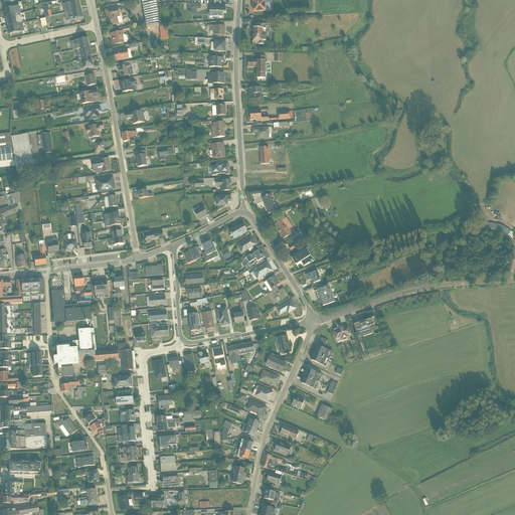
[(141,0),(144,26),(158,25),(155,0),(141,0)]
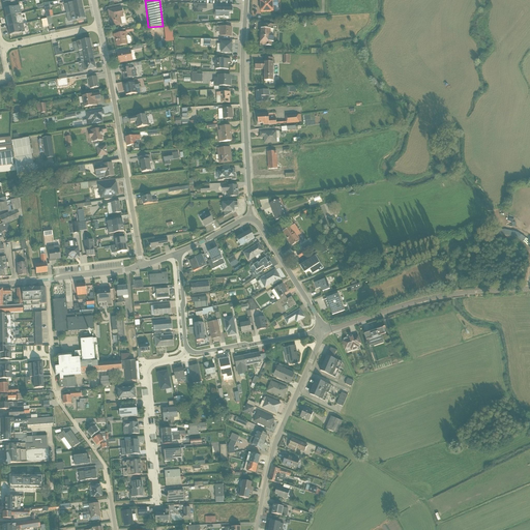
[(260,12),(272,11),(271,0),(270,0),(259,1),(260,12)]
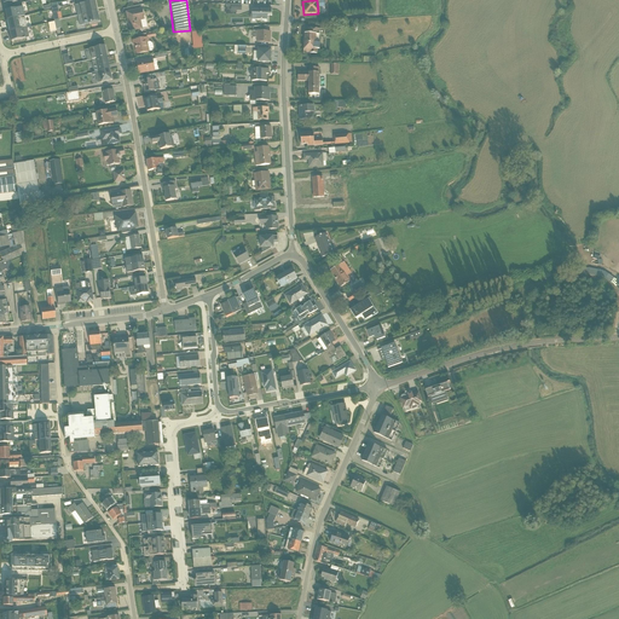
[(77,17),(97,12),(94,3),(75,6),(77,17)]
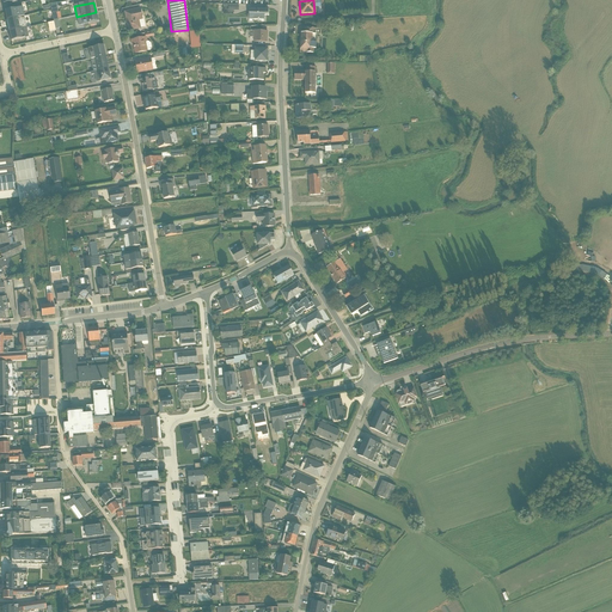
[(20,5),(10,7),(10,12),(4,13),(6,22),(23,18),(20,5)]
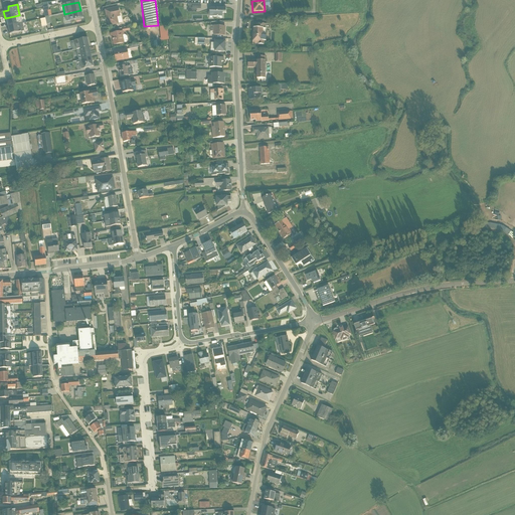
[(120,18),(118,7),(104,10),(108,28),(118,25),(117,18),(120,18)]
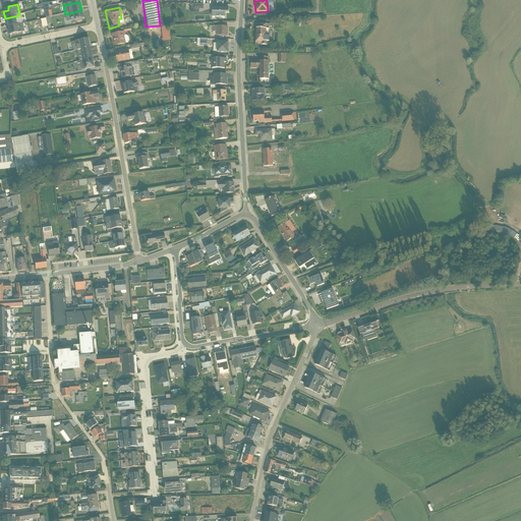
[(228,13),(228,8),(211,7),(211,16),(225,16),(225,13),(228,13)]
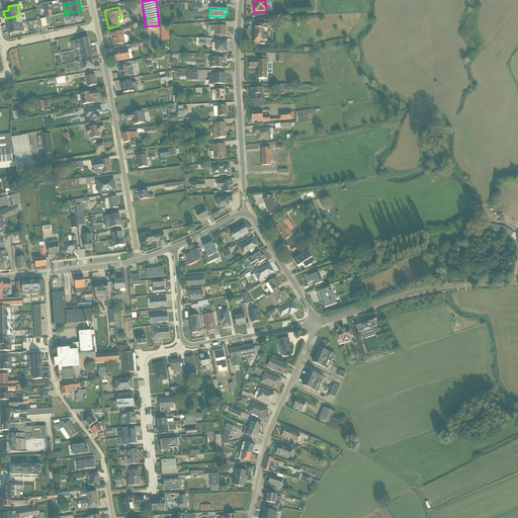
[(67,22),(83,18),(81,10),(65,14),(67,22)]
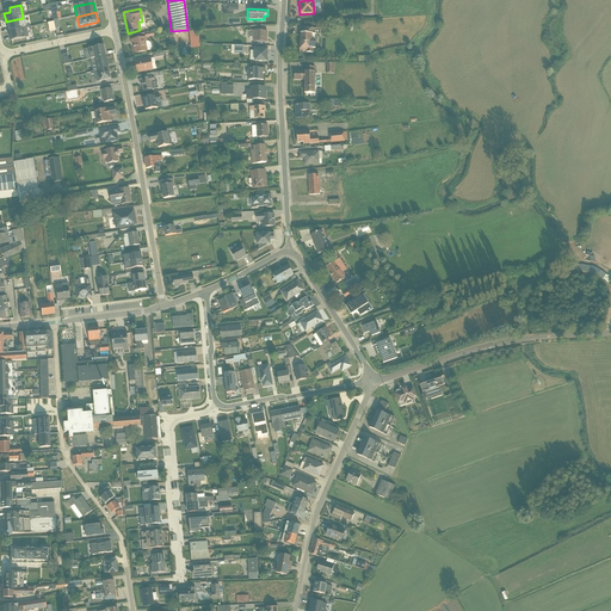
[(23,18),(6,22),(8,34),(25,30),(23,18)]
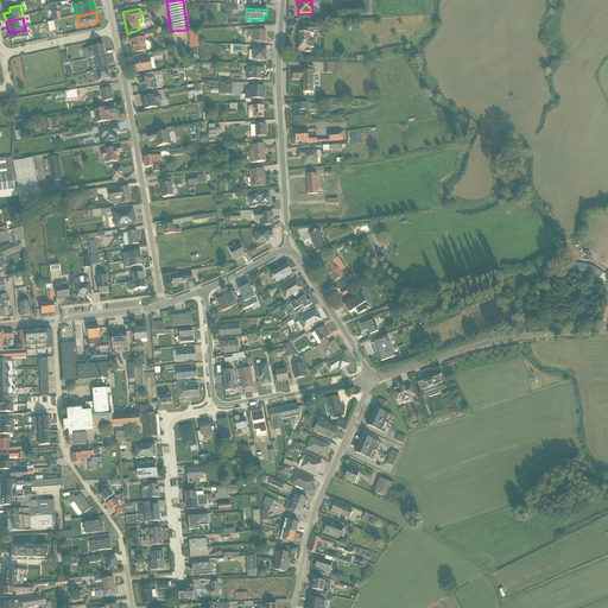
[(25,30),(8,33),(11,43),(27,38),(25,30)]
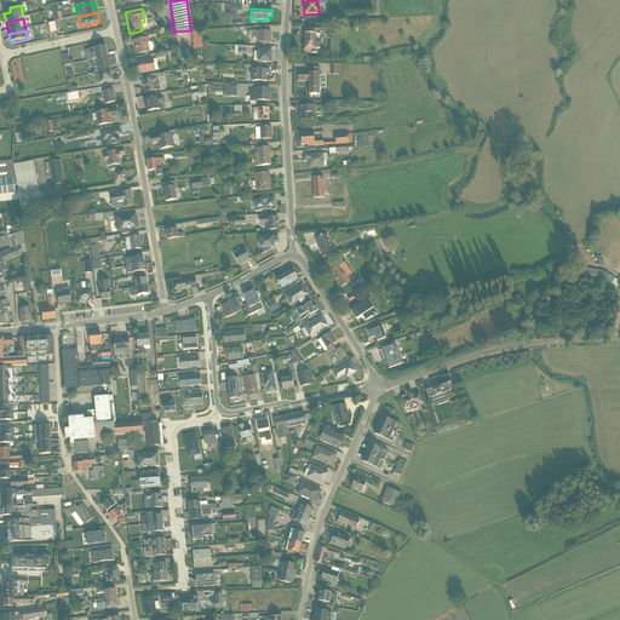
[(271,42),(271,33),(253,32),(253,39),(257,39),(257,42),(271,42)]
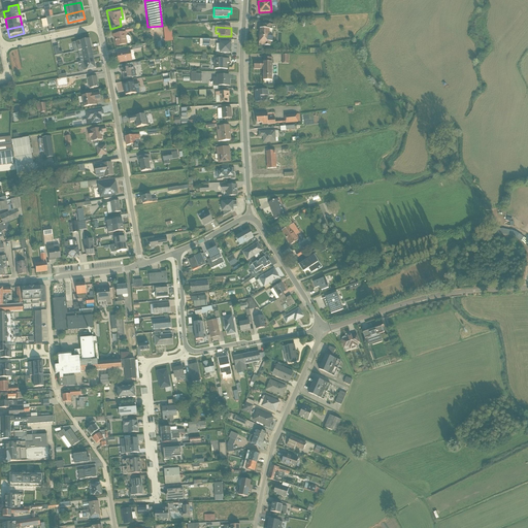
[(258,45),(271,46),(271,37),(268,36),(268,30),(259,29),(258,45)]
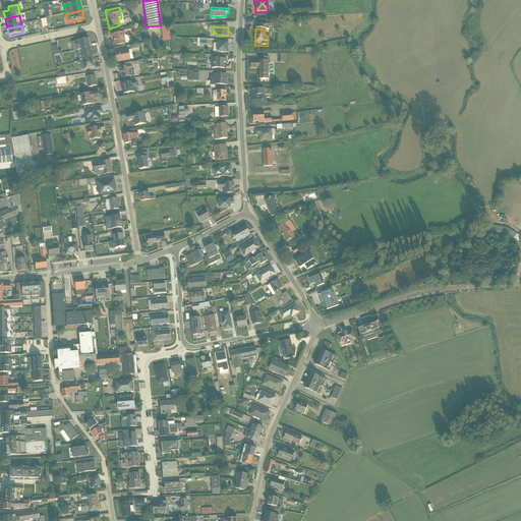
[(114,47),(125,44),(122,33),(111,35),(114,47)]
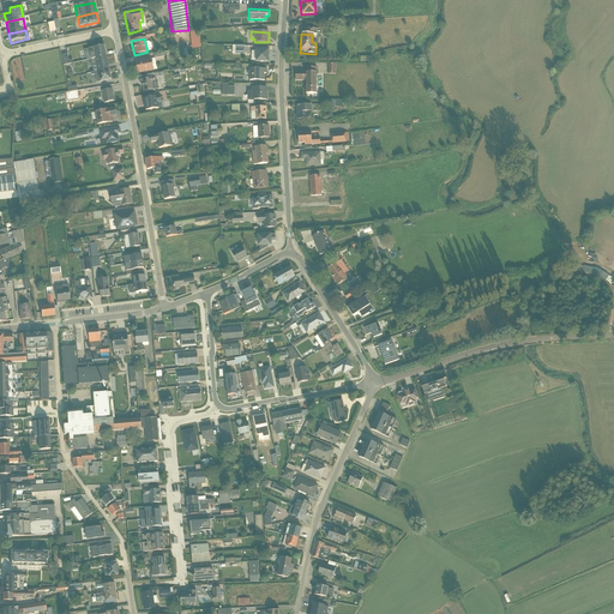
[(88,61),(104,56),(103,47),(85,50),(88,61)]
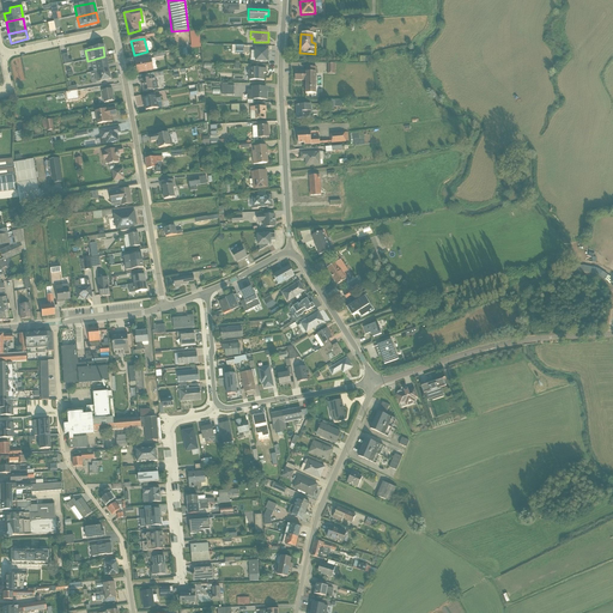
[(254,62),(267,62),(267,50),(255,49),(254,62)]
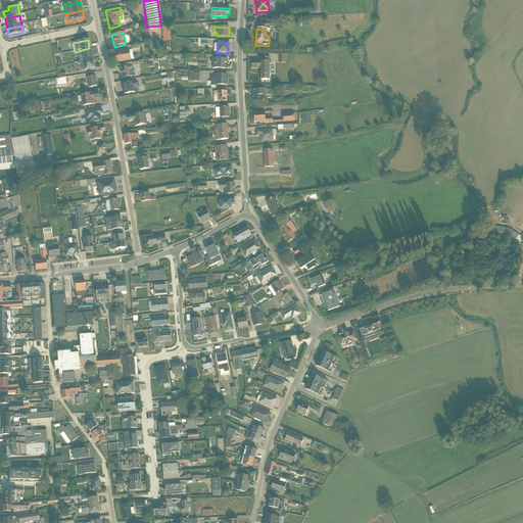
[(75,52),(77,61),(92,58),(89,48),(75,52)]
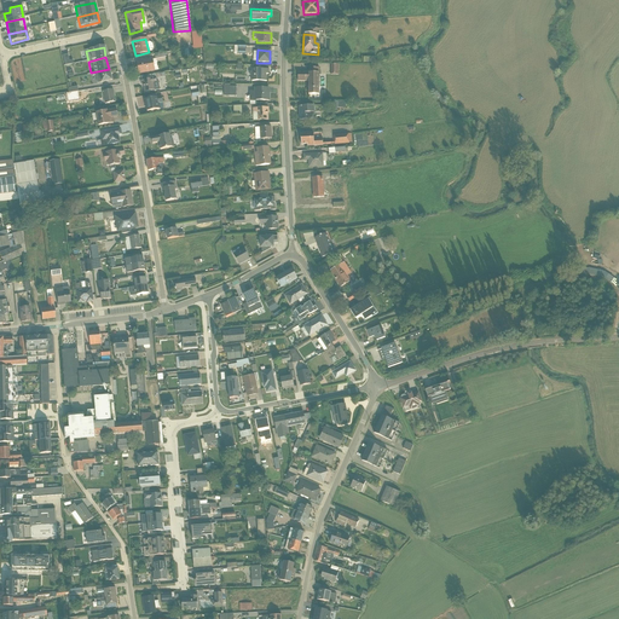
[(138,76),(154,73),(151,59),(136,63),(138,76)]
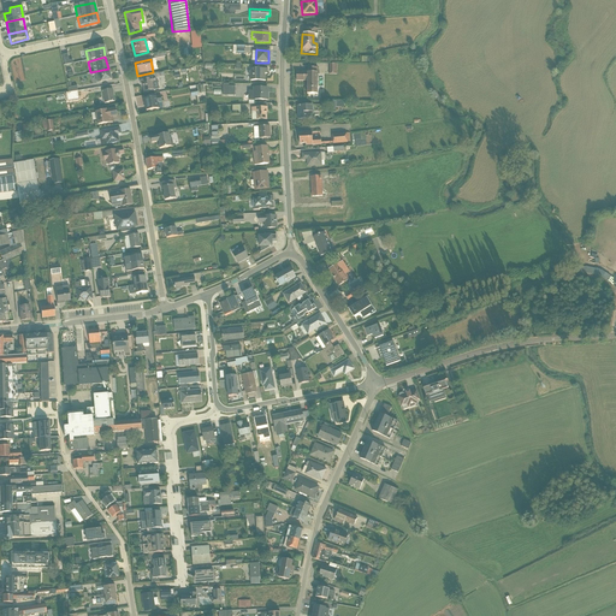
[(306,94),(317,94),(318,69),(306,67),(306,72),(296,71),(295,82),(306,82),(306,94)]
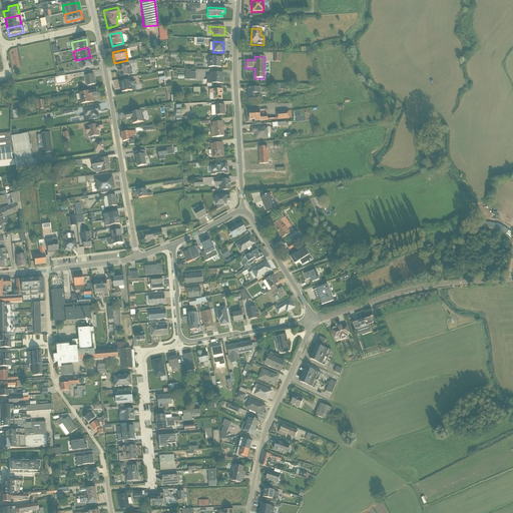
[(77,70),(92,67),(90,57),(75,60),(77,70)]
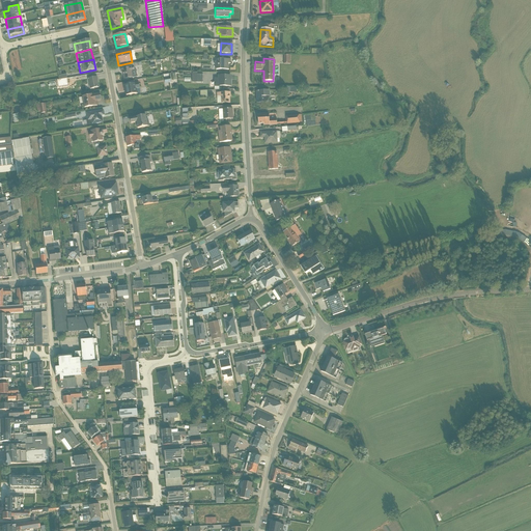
[(230,63),(230,60),(216,59),(216,70),(228,70),(228,66),(227,66),(227,63),(230,63)]
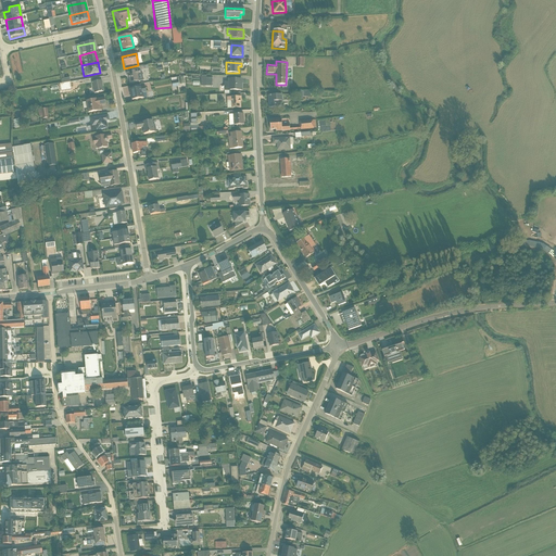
[(140,75),(140,71),(126,73),(128,84),(138,83),(137,75),(140,75)]
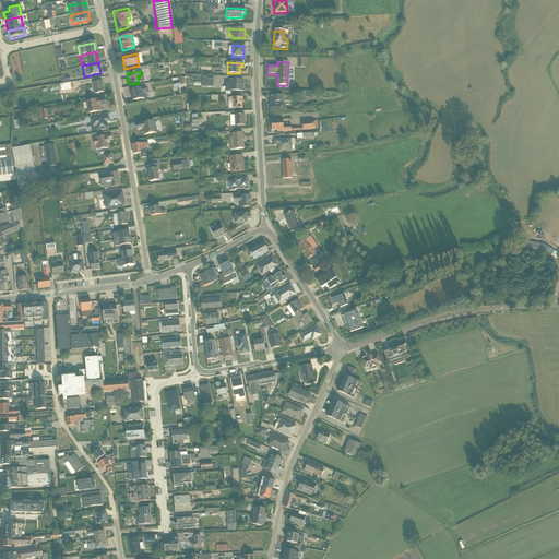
[(202,78),(202,88),(214,90),(214,81),(207,81),(207,78),(202,78)]
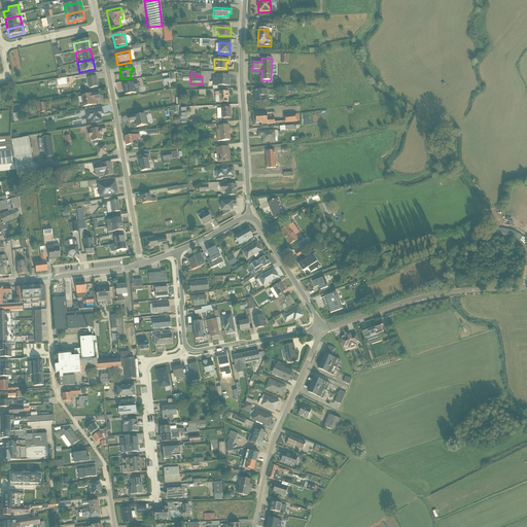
[(229,86),(229,75),(216,75),(215,85),(229,86)]
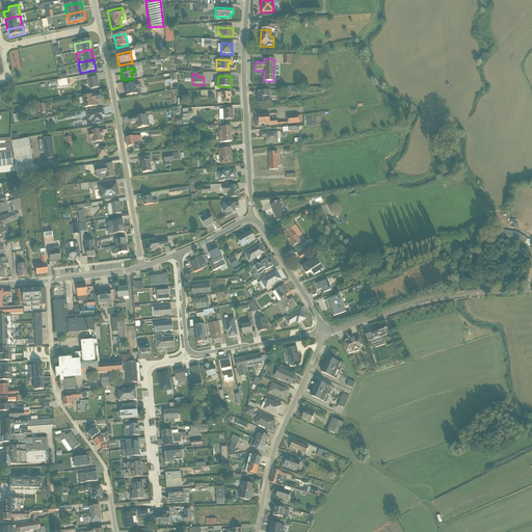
[(59,87),(68,86),(67,78),(59,79),(59,87)]
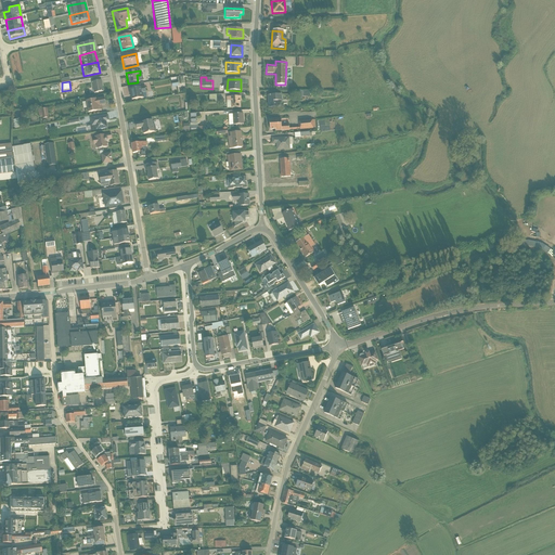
[(93,94),(103,92),(101,81),(91,82),(93,94)]
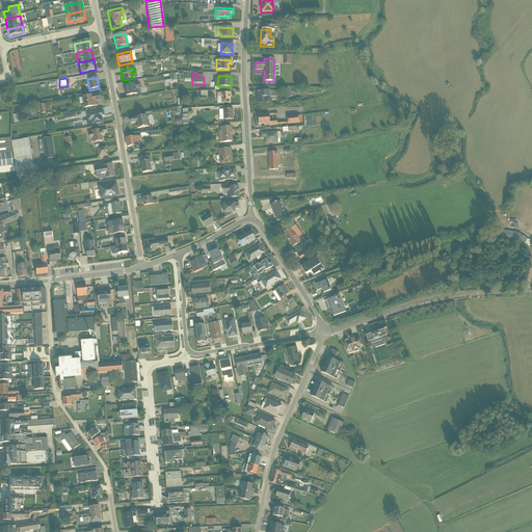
[(137,95),(136,89),(140,89),(139,83),(123,86),(125,97),(137,95)]
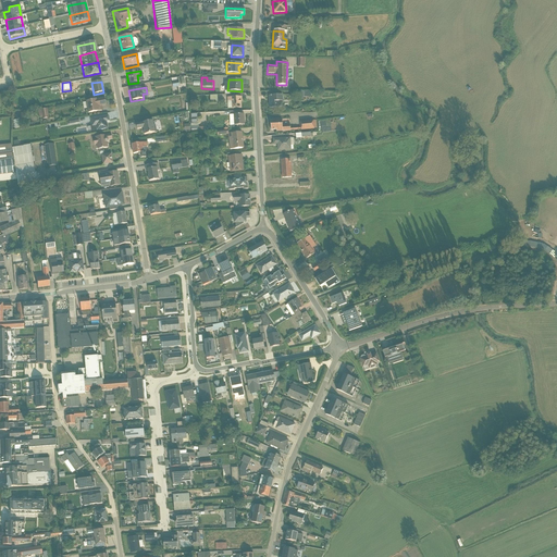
[(283,102),(283,95),(268,96),(268,109),(276,108),(275,102),(283,102)]
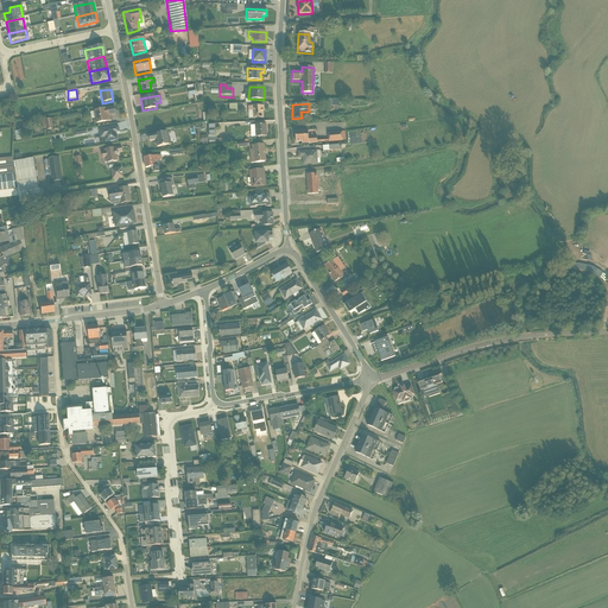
[(265,119),(264,106),(248,107),(248,120),(265,119)]
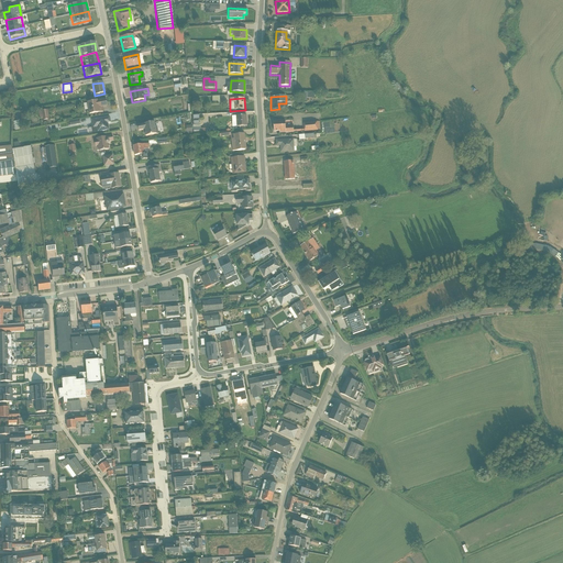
[(107,108),(106,99),(86,102),(88,116),(103,113),(102,108),(107,108)]
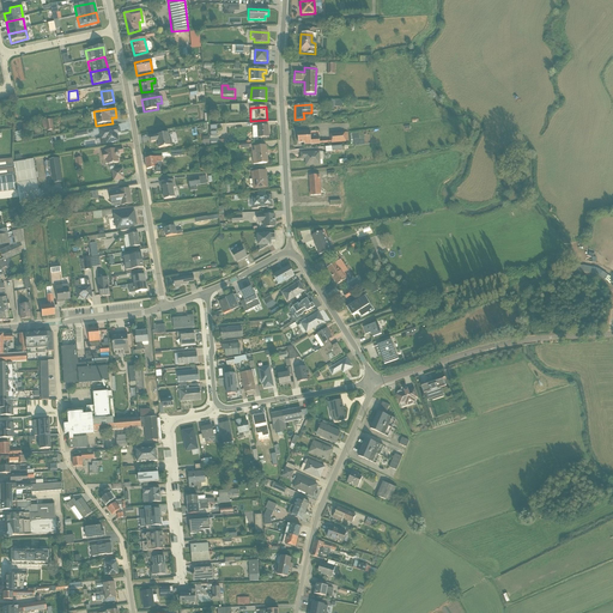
[(44,128),(44,131),(49,131),(48,120),(38,121),(40,128),(44,128)]
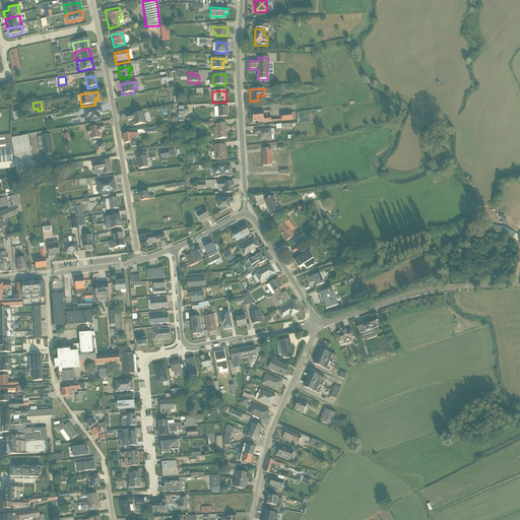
[(213,118),(229,117),(229,108),(213,108),(213,118)]
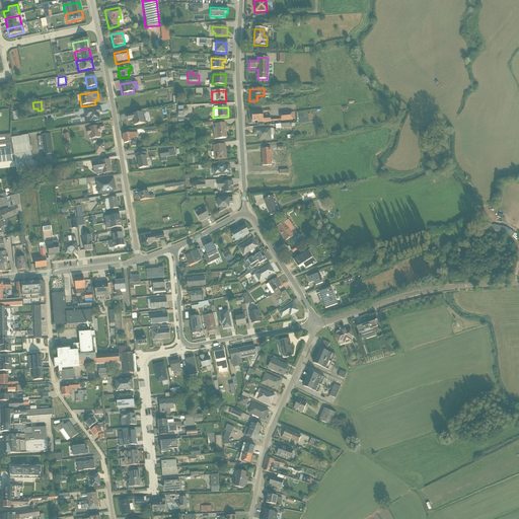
[(101,114),(101,108),(84,112),(85,120),(89,119),(90,122),(100,121),(99,114),(101,114)]
